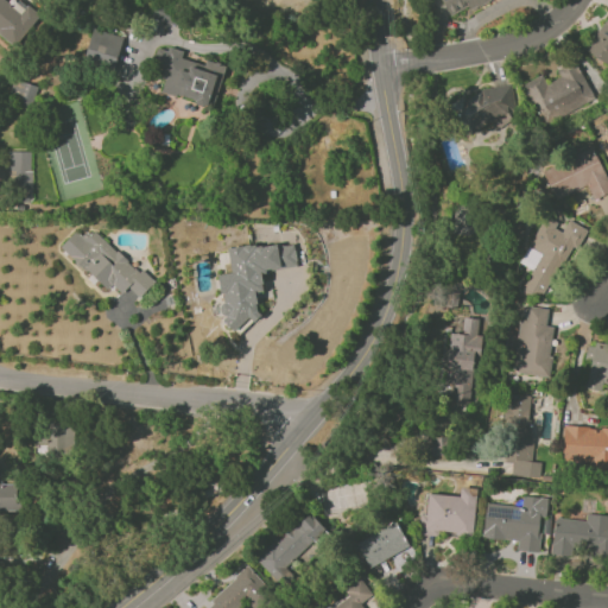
[(39,16),(18,0),(17,0),(13,6),(5,0),(0,0),(0,32),(17,45),(39,16)]
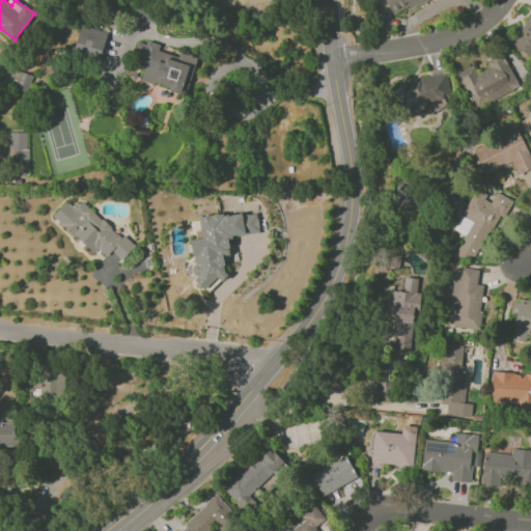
[(385,0),(393,16),(424,0),(385,0)]
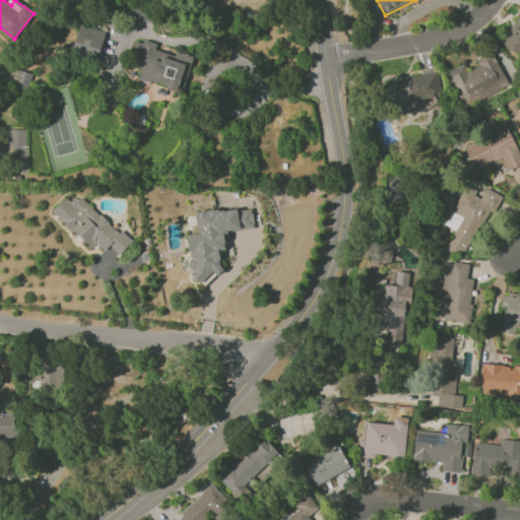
[(71,52),(98,58),(105,31),(78,24),(71,52)]
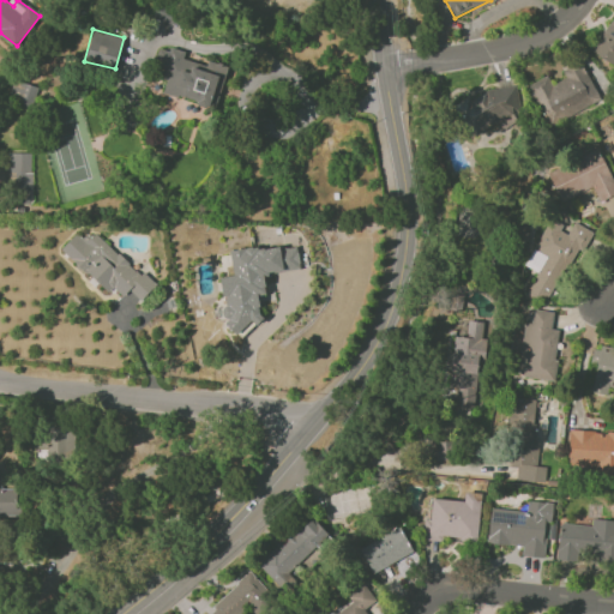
[(227,66),(208,61),(206,65),(184,59),(185,52),(170,48),(160,94),(216,108),(227,66)]
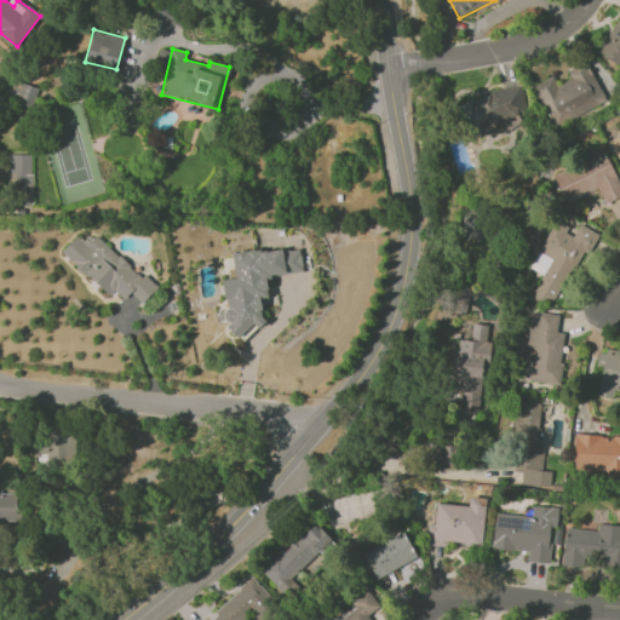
[(606,101),(587,62),(568,72),(570,79),(557,85),(554,76),(533,86),(552,126),(606,101)]
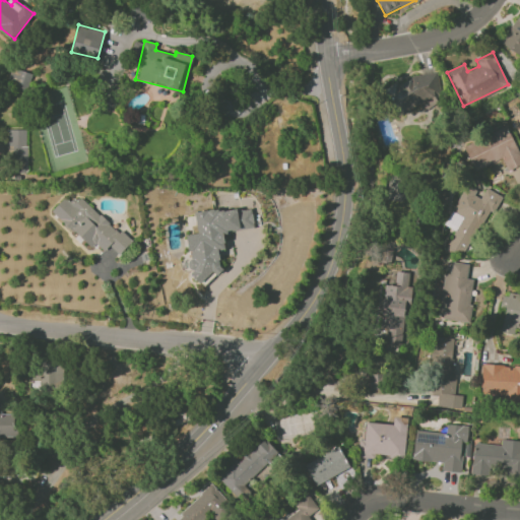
[(31,74),(11,68),(6,85),(26,90),(31,74)]
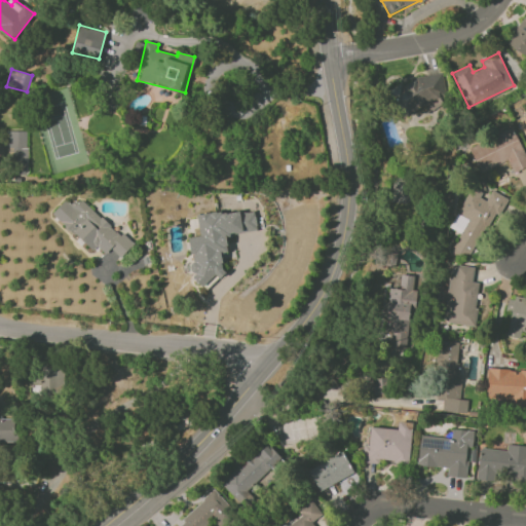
[(388,83),(391,109),(403,108),(403,107),(447,102),(443,76),(388,83)]
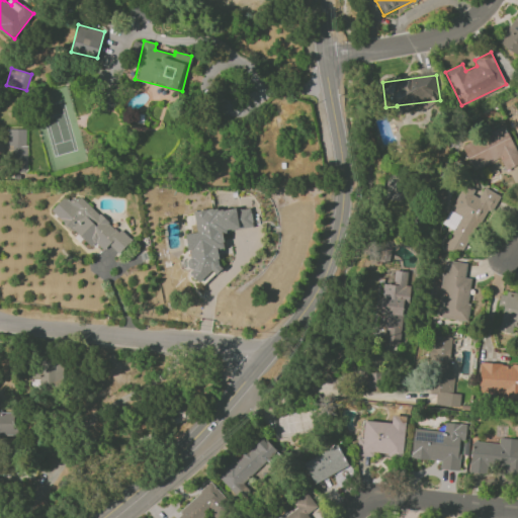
[(517,157),(504,125),(461,146),(472,170),(500,158),(506,170),(517,164),(517,157)]
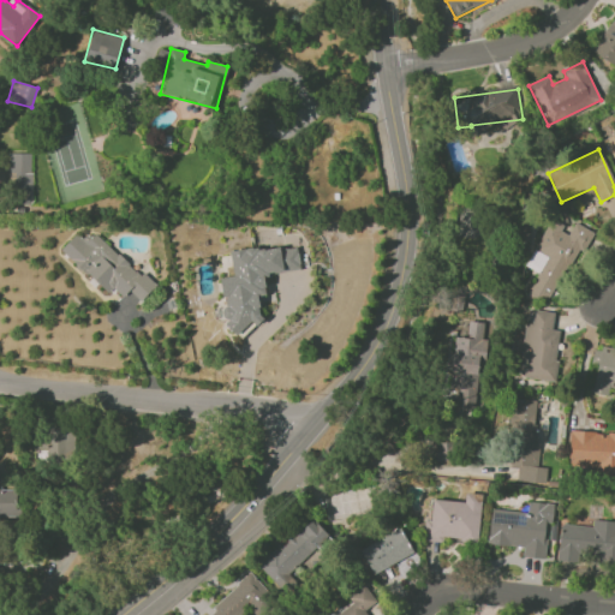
[(31,154),(12,153),(11,204),(31,204),(31,154)]
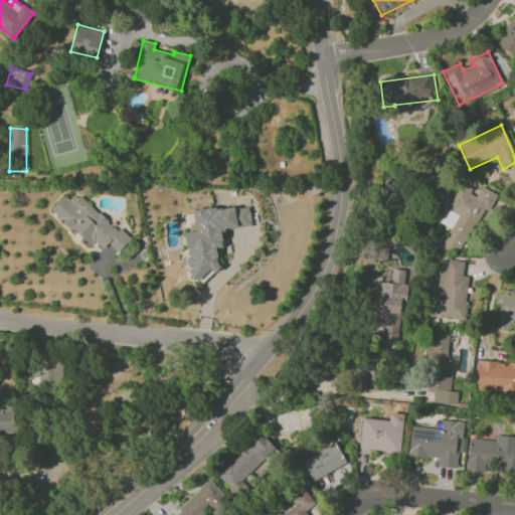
[(497,194),(481,186),(478,193),(460,184),(441,223),(451,227),(441,246),(459,255),(483,207),(489,210),(497,194)]
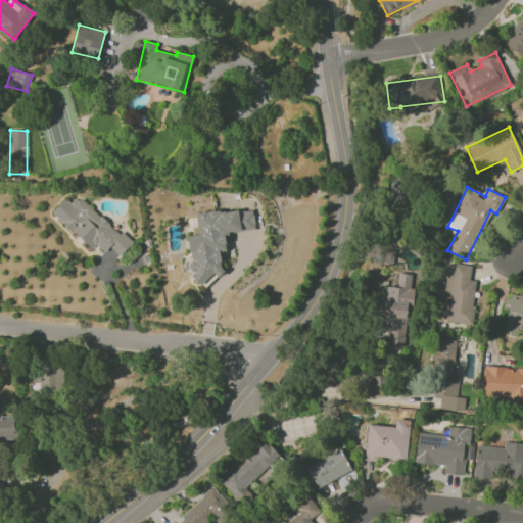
[(81,196),(72,204),(65,198),(52,211),(91,250),(97,244),(104,252),(110,246),(121,255),(134,243),(123,232),(120,235),(81,196)]
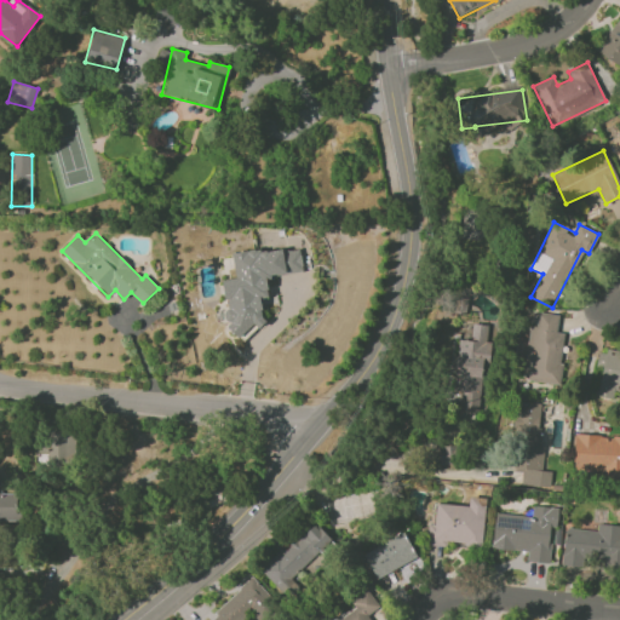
[(233,257),(236,277),(220,280),(230,333),(265,327),(260,299),(269,297),(265,279),(304,271),(299,245),(233,257)]
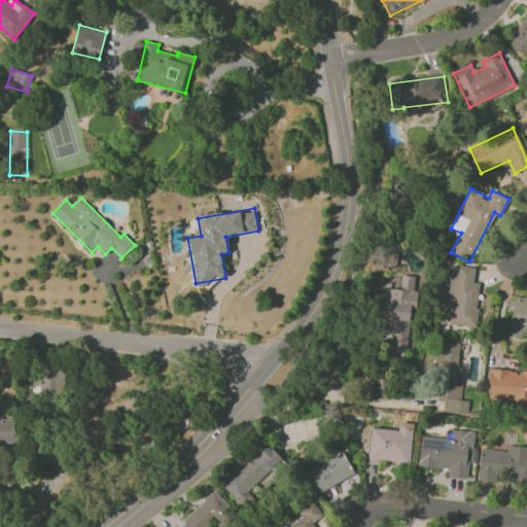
[(445,323),(475,326),(480,283),(473,282),(475,268),(458,266),(456,278),(450,277),(445,323)]
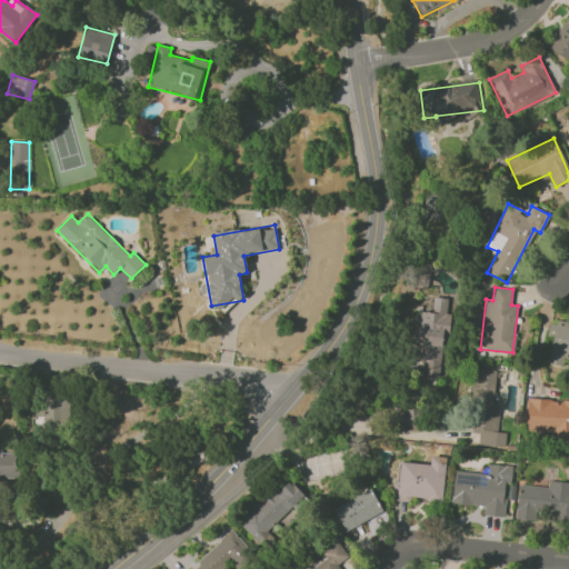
[(450,299),(433,297),(432,312),(419,310),(413,358),(425,359),(422,377),(439,379),(443,332),(447,333),(450,299)]
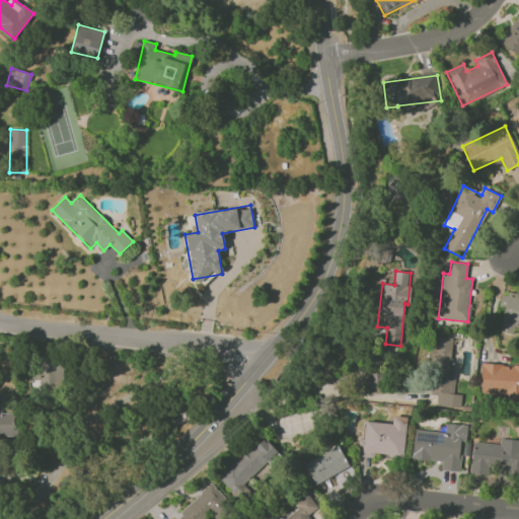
[(518,294),(498,293),(497,332),(517,332),(518,294)]
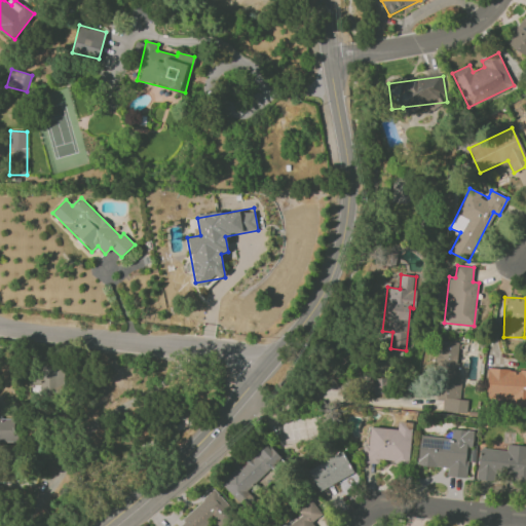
[(466,413),(467,400),(457,399),(461,343),(441,341),(436,400),(443,401),(442,411),(466,413)]
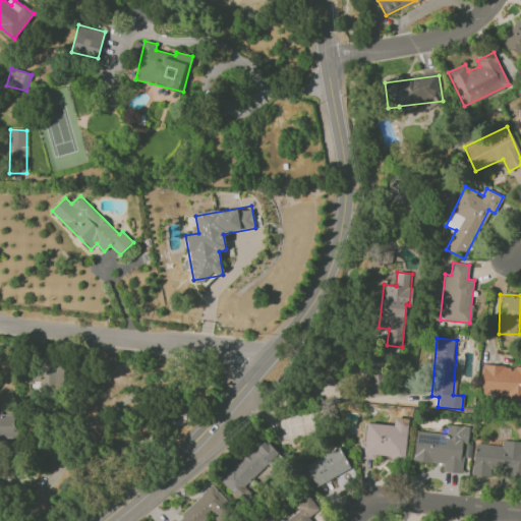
[(27,364),(27,381),(41,381),(42,392),(64,392),(63,363),(27,364)]
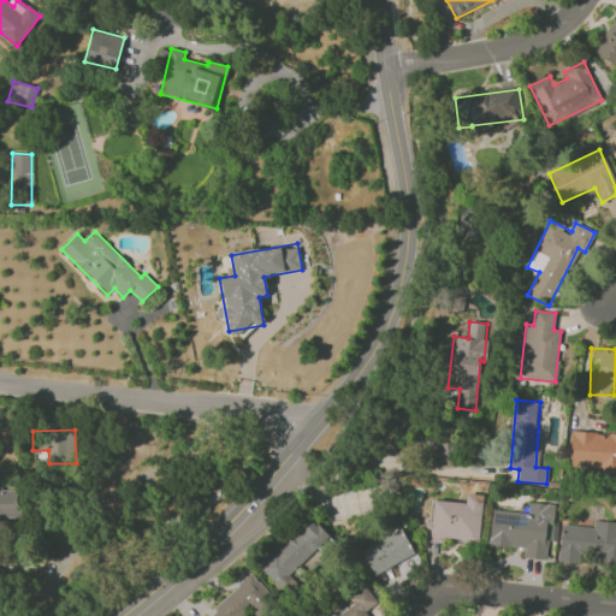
[(615,433),(570,432),(570,473),(615,474),(615,433)]
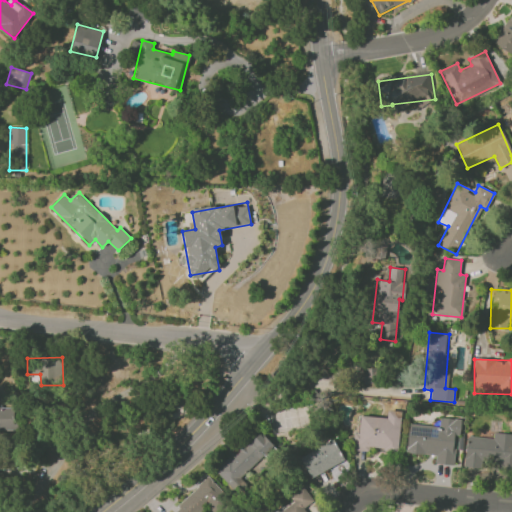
[(377,368),(361,369),(362,384),(378,383),(377,368)]
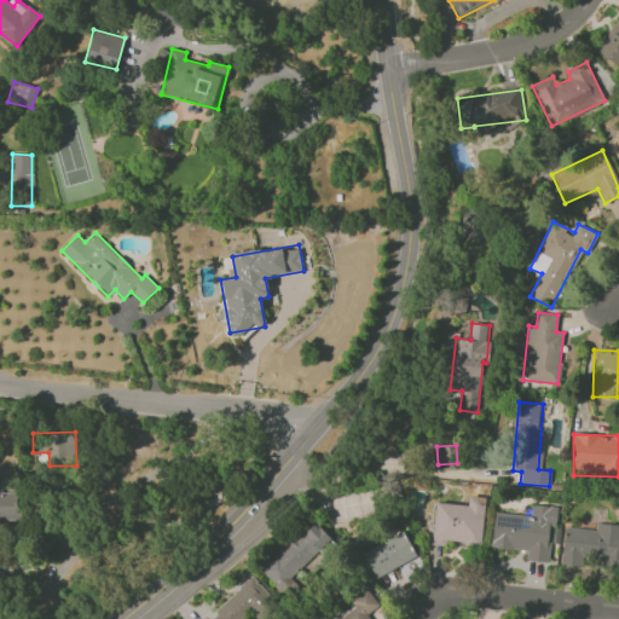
[(0,519),(21,520),(22,493),(1,492),(1,489),(0,489),(0,519)]
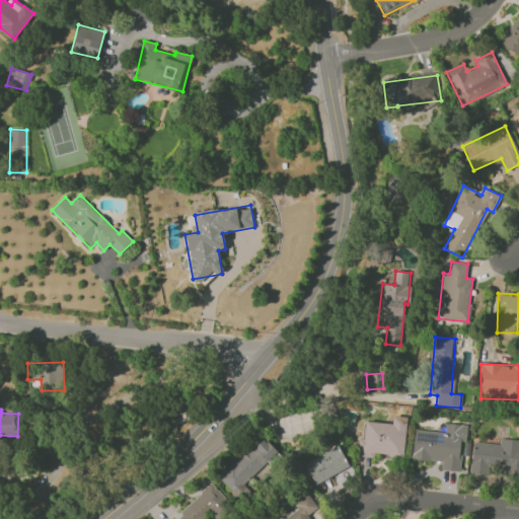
[(392,424),(364,422),(362,439),(361,439),(360,456),(373,457),(373,454),(403,457),(406,417),(392,417),(392,424)]
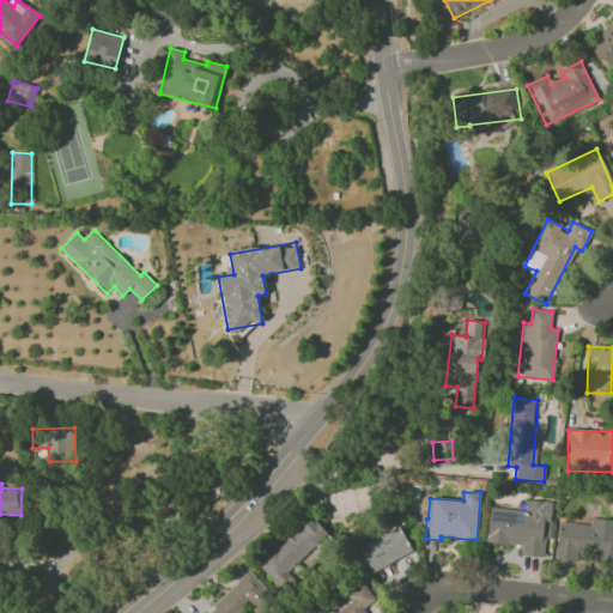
[(521,545),(521,554),(544,557),(546,521),(551,522),(552,502),(527,501),(526,510),(489,508),(486,542),(521,545)]
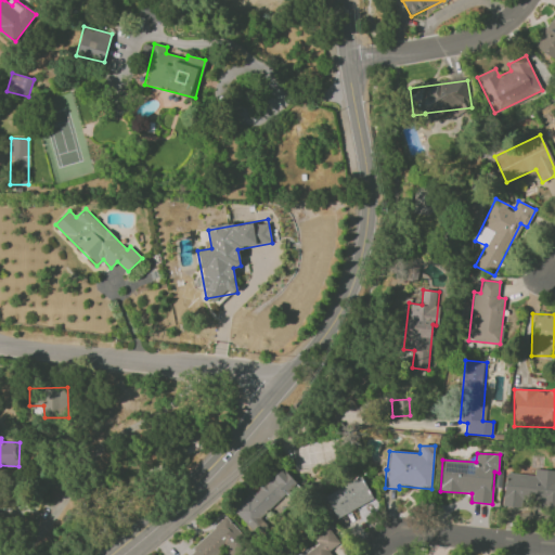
[(234,513),(252,529),(296,482),(278,466),(234,513)]
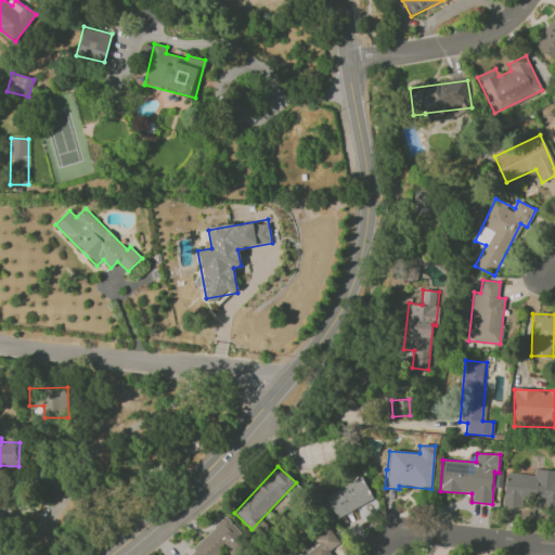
[(554,508),(554,479),(554,469),(538,469),(537,475),(505,474),(504,506),(521,507),(523,500),(540,501),(540,507),(554,508)]
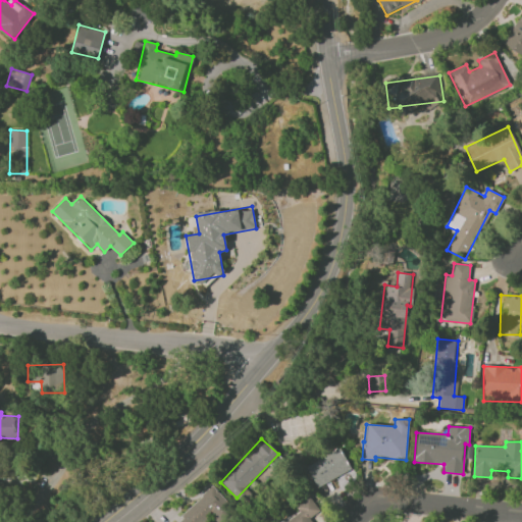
[(317,487),(352,469),(341,448),(306,466),(317,487)]
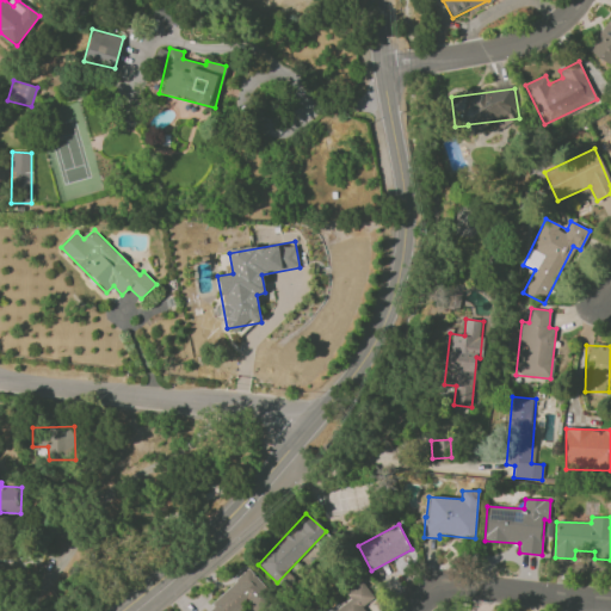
[(246,610),(250,609),(252,610),(261,610),(276,599),(250,571),(205,610),(246,610)]
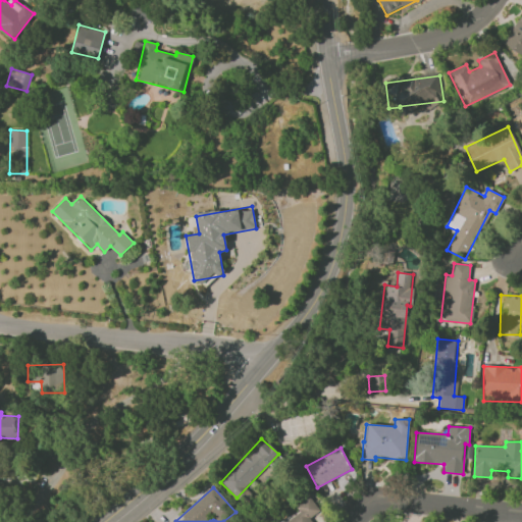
[(284,521),(311,521),(309,519),(320,510),(308,496),(296,507),(299,510),(284,521)]
